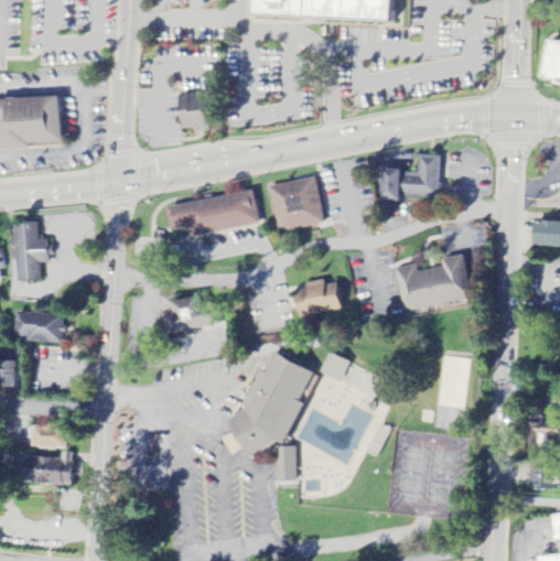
[(256,0),(256,14),(389,19),(389,0),(256,0)]
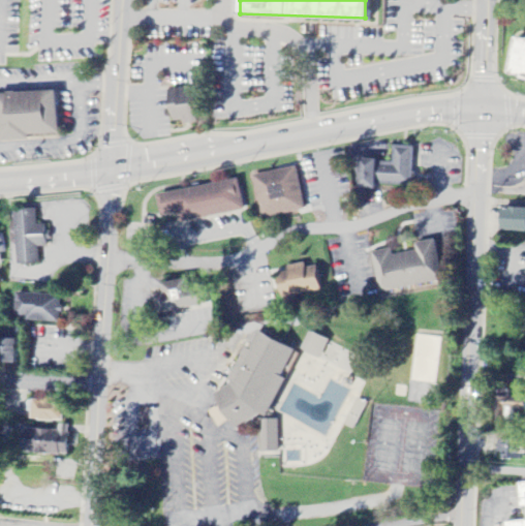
[(524,38),(515,36),(508,75),(524,79),(524,38)]
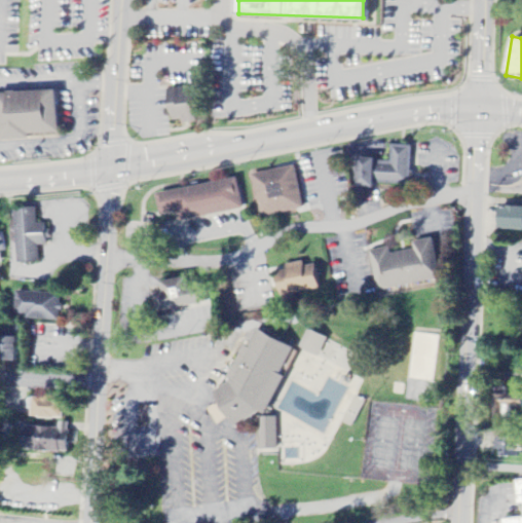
[(194,82),(199,112),(193,112),(194,119),(179,121),(179,116),(170,118),(165,86),(194,82)]
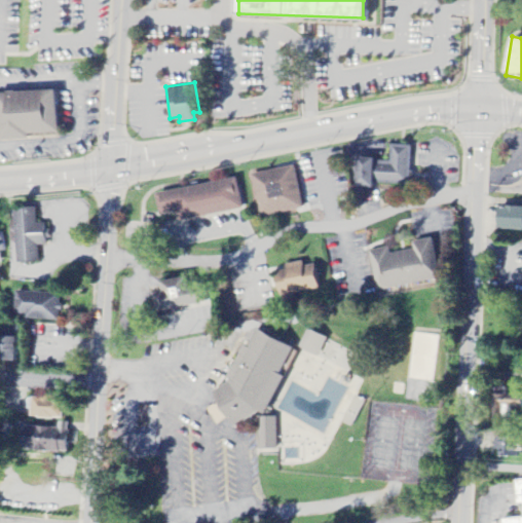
[(0,91),(53,88),(57,129),(26,132),(26,136),(0,138),(0,91)]
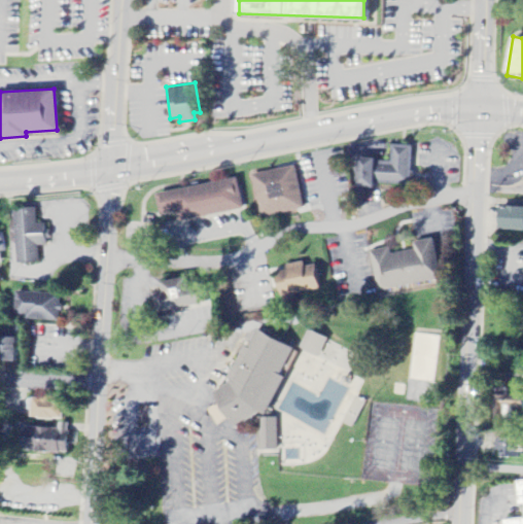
[(374,182),(409,183),(410,144),(390,143),(389,159),(357,158),(356,186),(374,187),(374,182)]
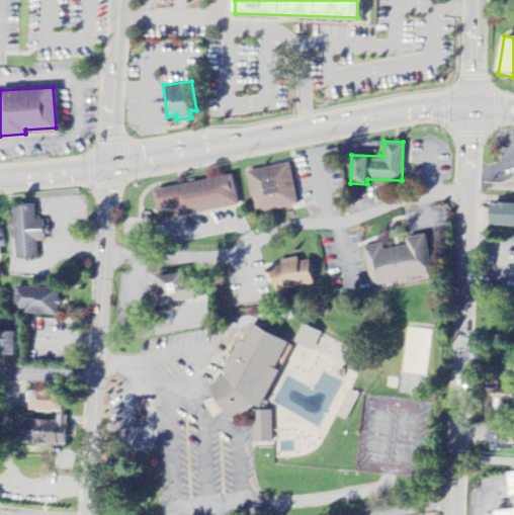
[(252,211),(295,205),(289,163),(246,169),(252,211)]
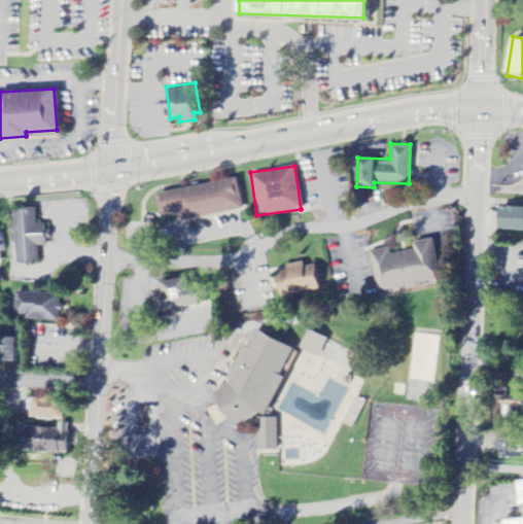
[(177,220),(242,208),(236,177),(154,193),(159,214),(175,211),(177,220)]
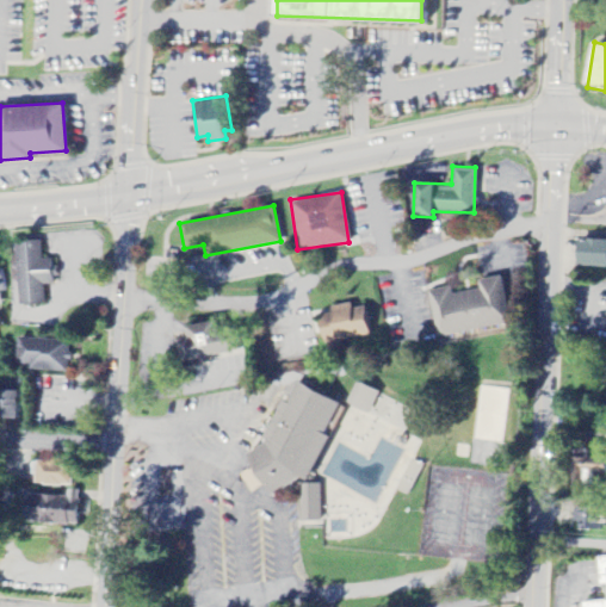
[(577,264),(605,265),(605,239),(577,239),(577,264)]
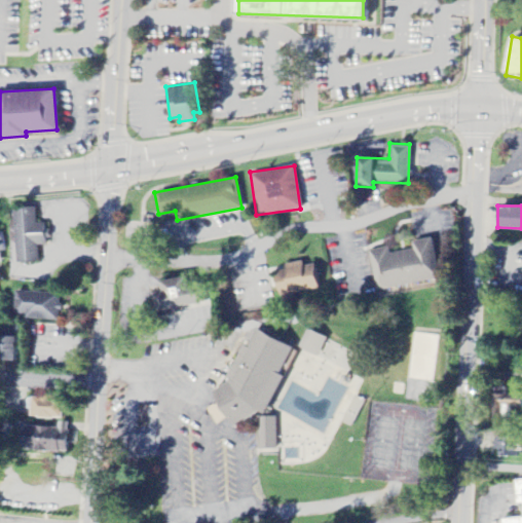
[(12,208),(14,261),(37,260),(36,244),(46,244),(46,223),(35,223),(34,208),(12,208)]
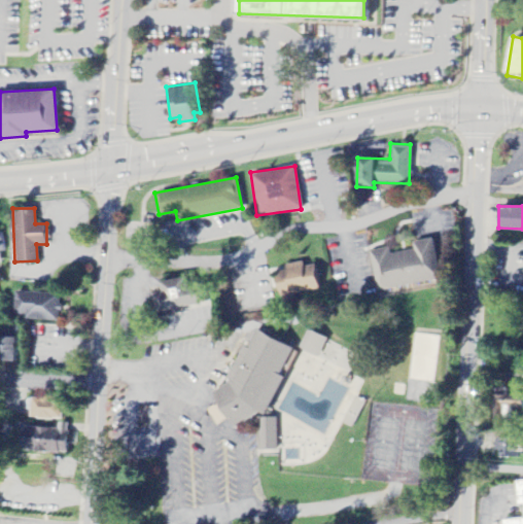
[(375,289),(444,278),(437,238),(412,242),(413,248),(389,252),(388,246),(369,249),(375,289)]
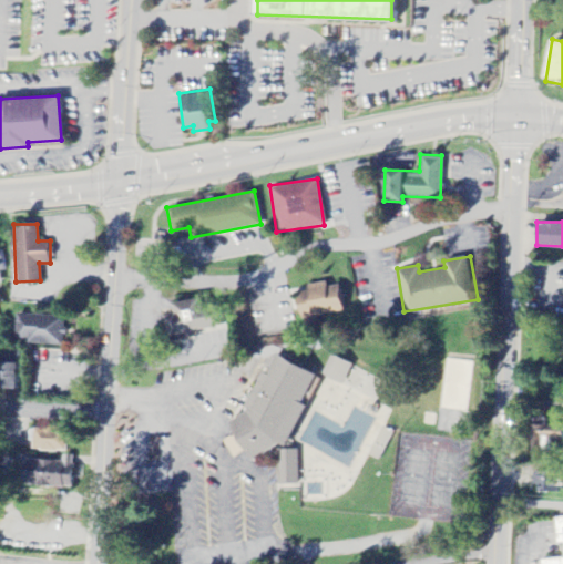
[(344,310),(341,283),(327,285),(326,280),(306,283),(307,289),(297,291),(300,316),(344,310)]
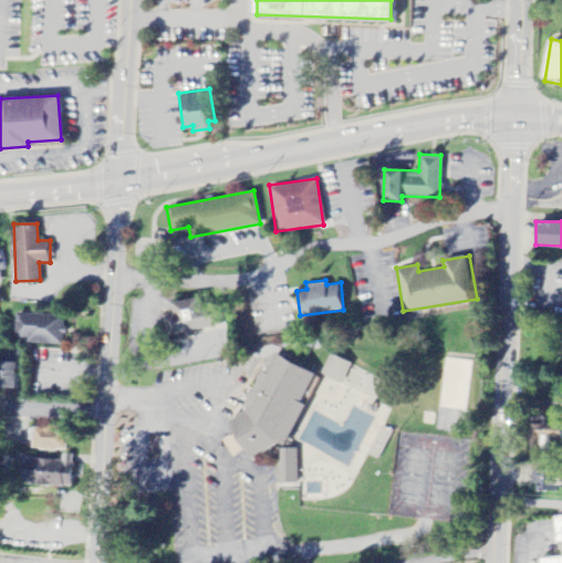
[(224,324),(220,303),(203,306),(201,298),(173,302),(174,312),(165,314),(169,337),(195,333),(195,329),(224,324)]
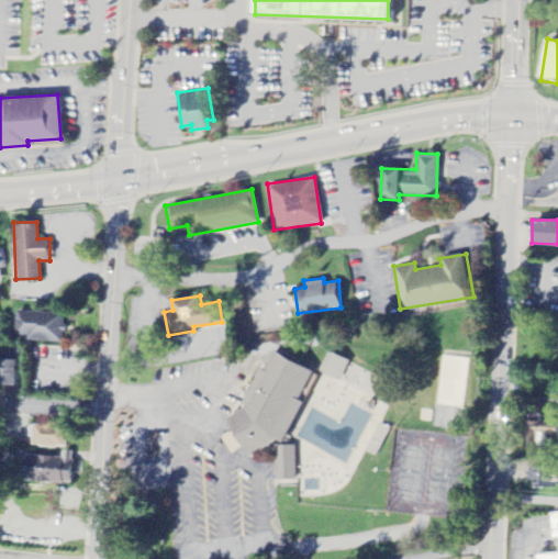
[(14,334),(24,334),(24,339),(62,341),(63,312),(15,311),(14,334)]
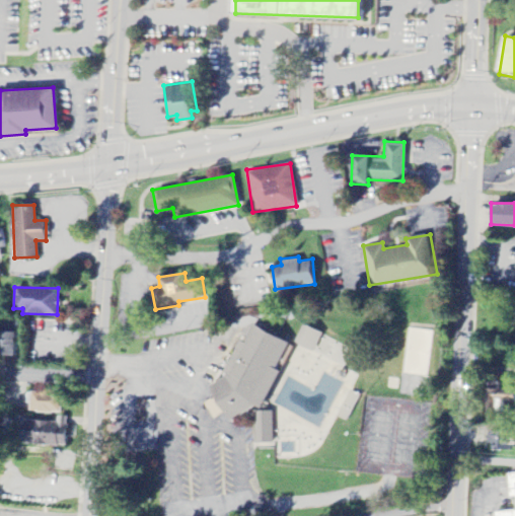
[(14,356),(16,322),(2,322),(0,355),(14,356)]
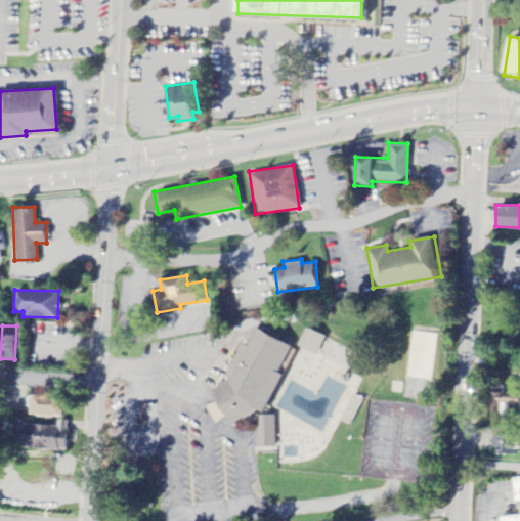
[(314,353),(323,334),(303,326),(295,345),(314,353)]
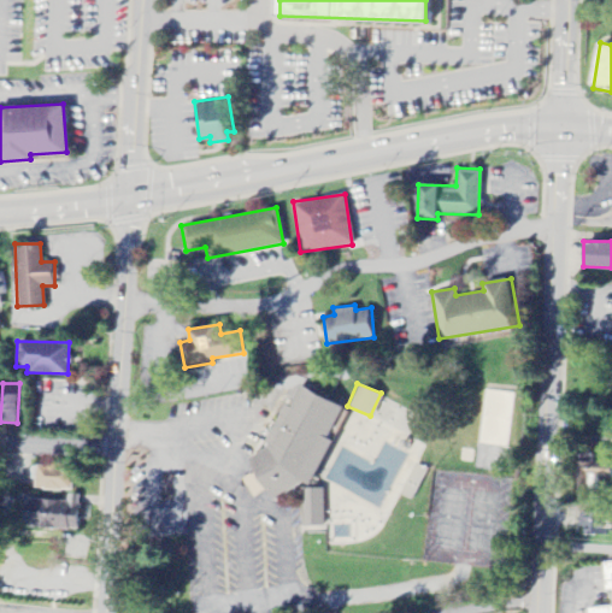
[(343,406),(299,384),(290,400),(282,406),(265,441),(268,444),(248,458),(257,470),(243,478),(254,496),(269,487),(276,500),(305,482),(311,485),(331,442),(329,437),(343,406)]
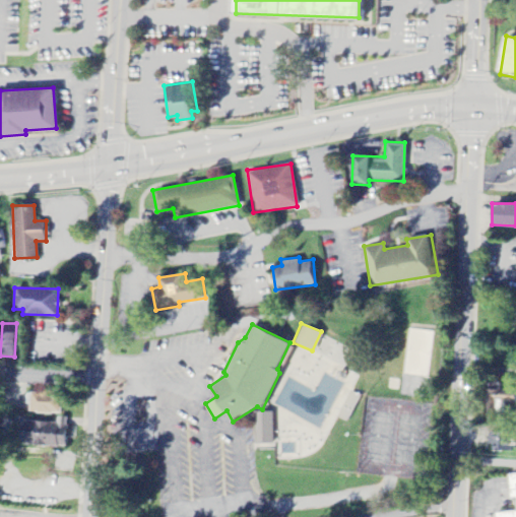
[(506,411),(506,399),(515,398),(515,386),(497,387),(498,411),(506,411)]
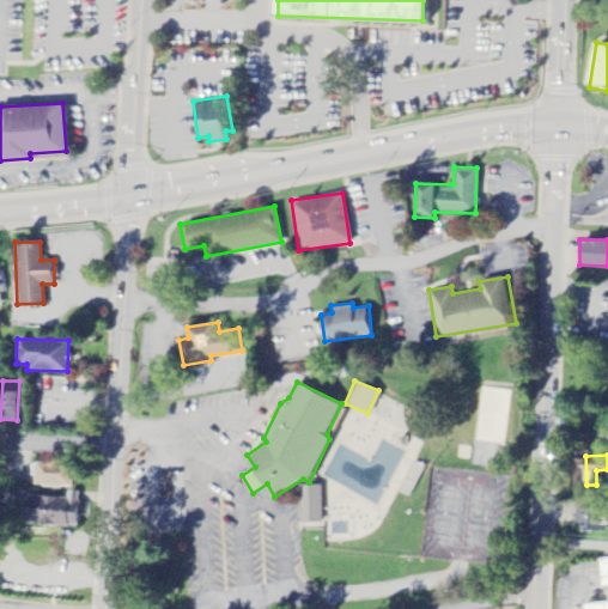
[(72,486),(73,460),(36,460),(36,485),(72,486)]
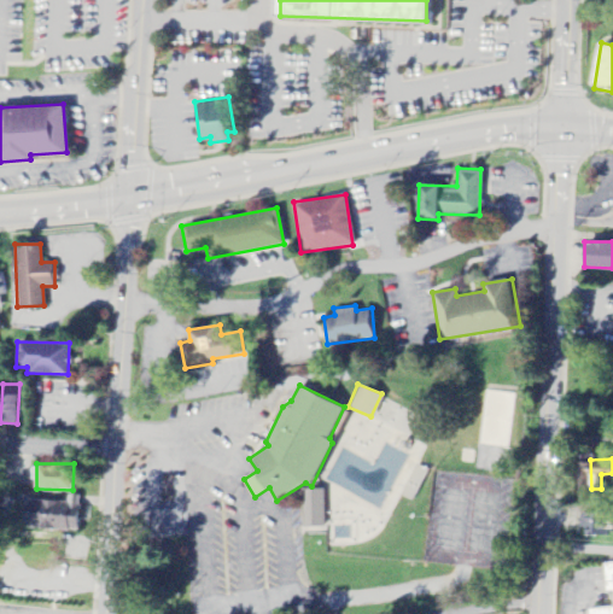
[(322,487),(301,489),(301,526),(323,526),(322,487)]
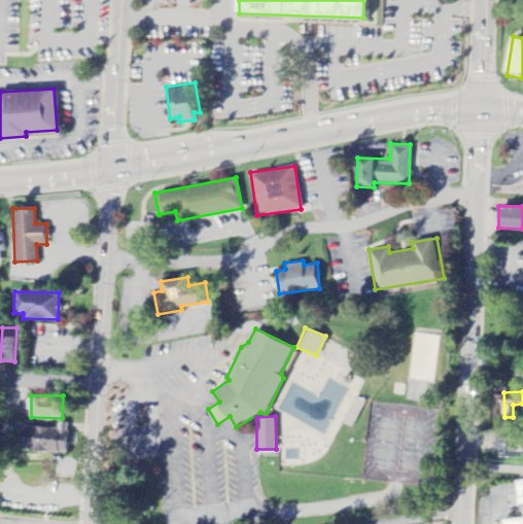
[(23,426),(22,450),(68,451),(68,421),(58,421),(58,427),(23,426)]
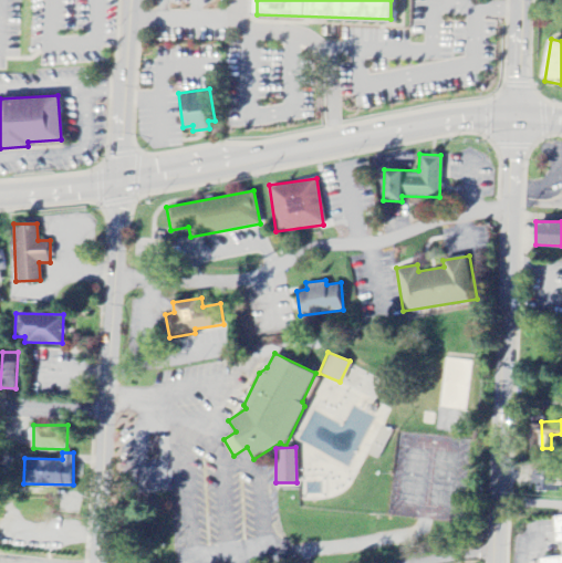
[(557,488),(558,469),(529,468),(528,487),(557,488)]
